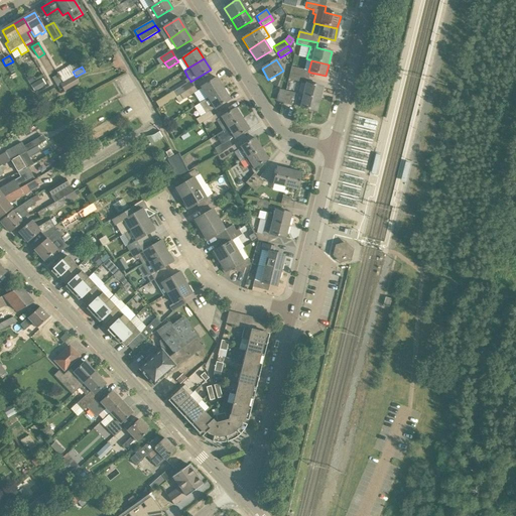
[(292,67),(290,74),(302,77),(304,70),(292,67)]
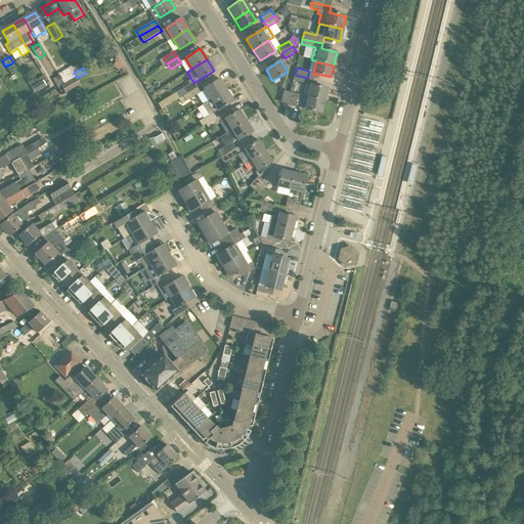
[(59,79),(63,85),(77,78),(74,73),(73,71),(59,79)]
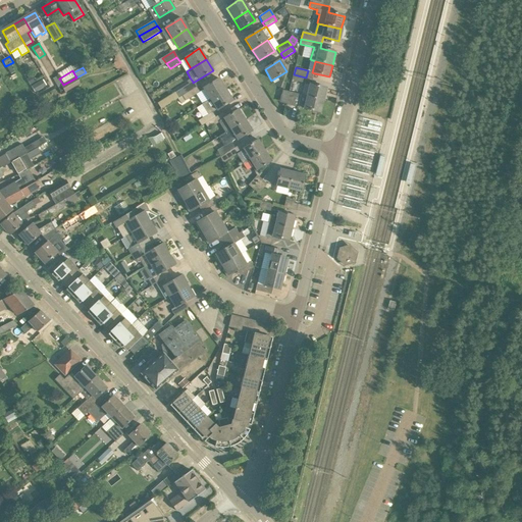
[(306,77),(294,74),(293,81),(305,84),(306,77)]
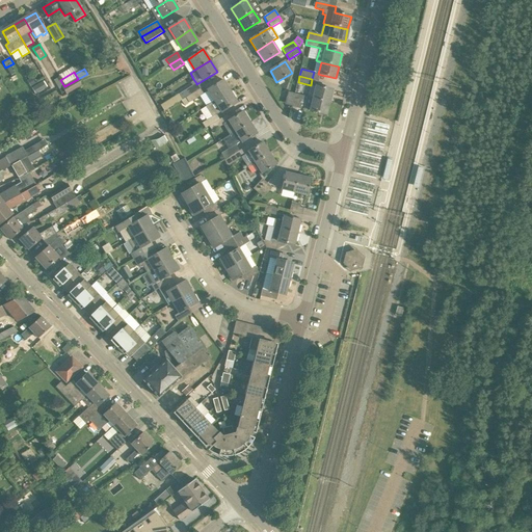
[(26,80),(30,86),(36,83),(32,77),(26,80)]
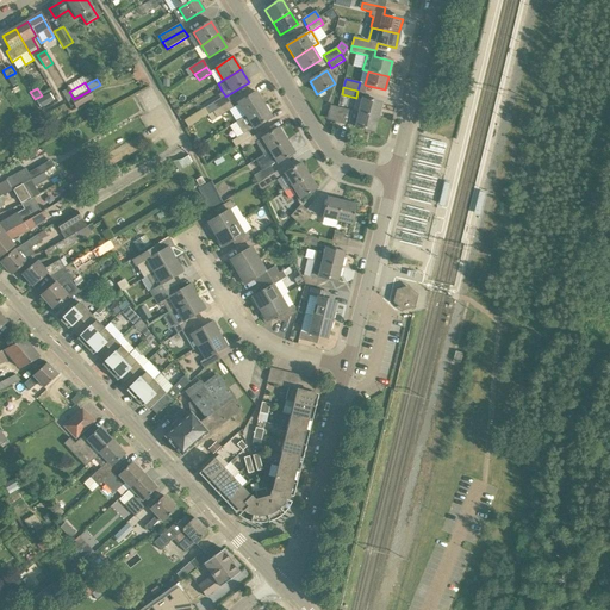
[(67,101),(70,100),(73,99),(69,92),(67,88),(61,92),(67,101)]
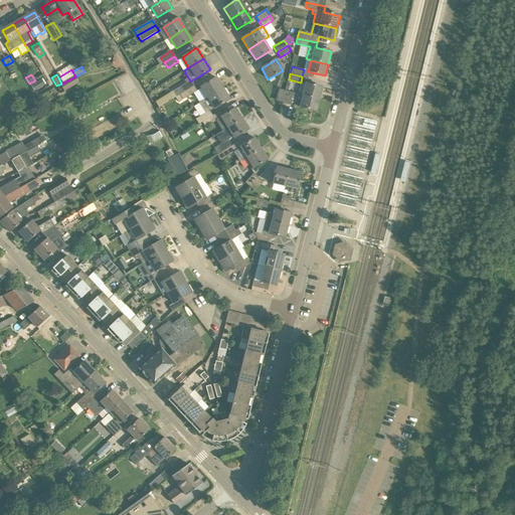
[(75,76),(62,83),(60,84),(63,92),(79,81),(75,76)]
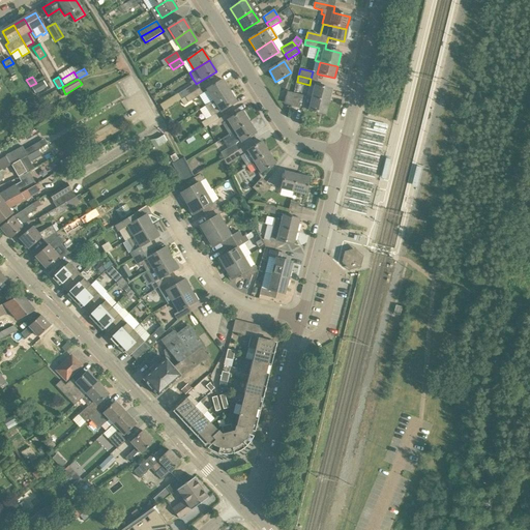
[(223,80),(206,90),(212,101),(229,90),(223,80)]
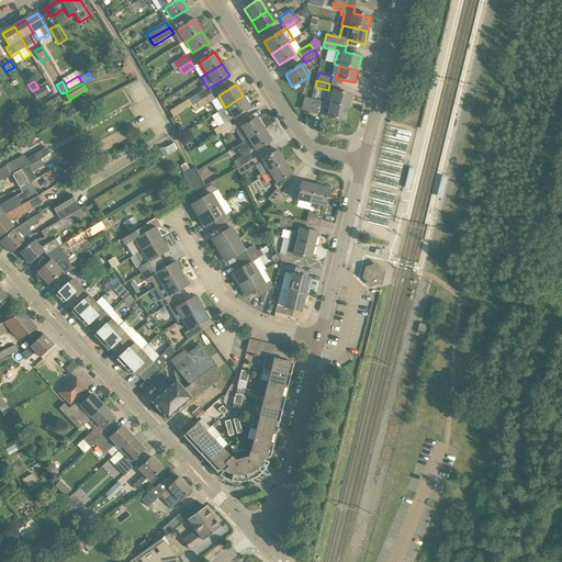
[(46,86),(34,93),(37,100),(49,92),(46,86)]
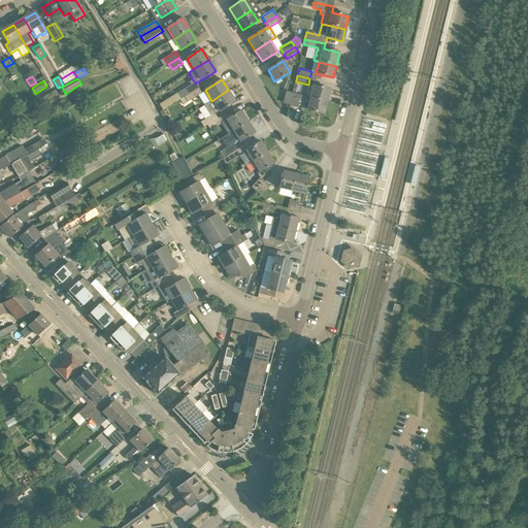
[(195,83),(177,94),(180,99),(185,97),(198,88),(195,84),(195,83)]
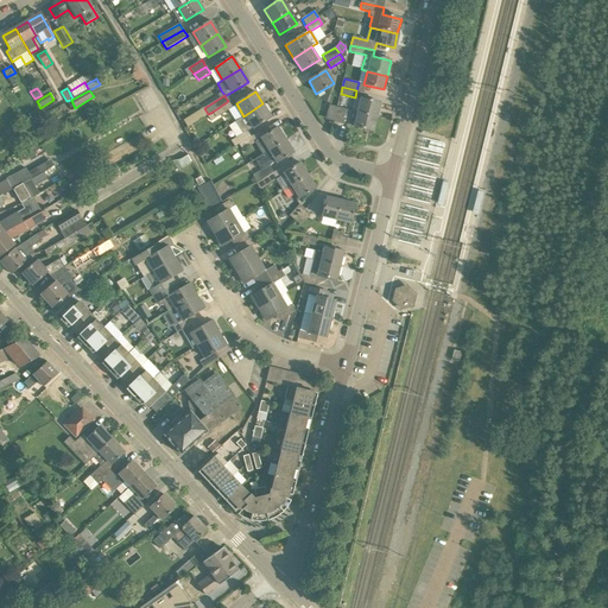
[(380,103),(363,99),(360,97),(356,113),(377,118),(380,103)]
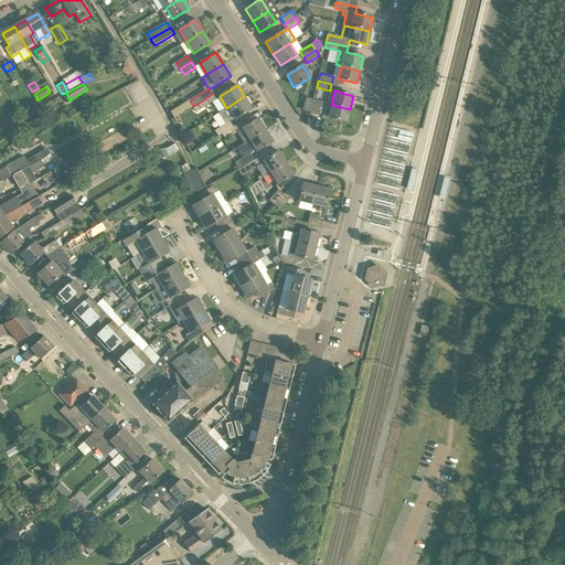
[(215,100),(212,94),(198,104),(201,109),(215,100)]
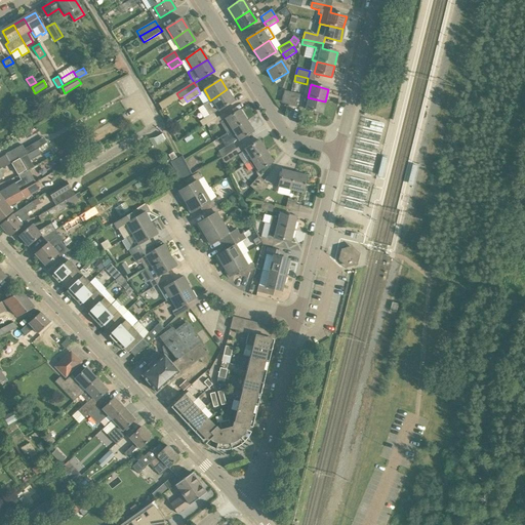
[(216,118),(213,114),(234,101),(227,89),(210,101),(203,105),(210,115),(204,119),(200,121),(203,126),(206,125),(216,118)]
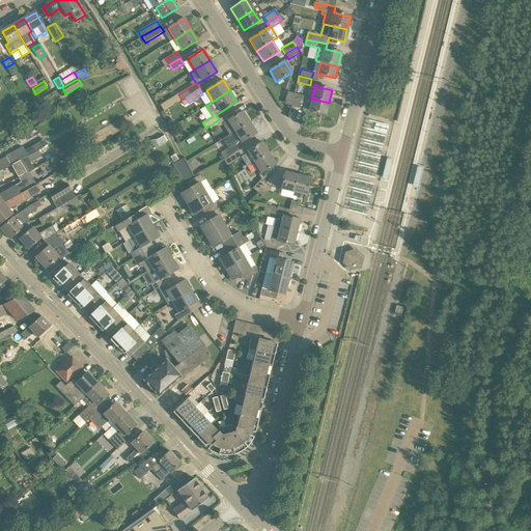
[(163,110),(179,99),(176,93),(160,105),(163,110)]
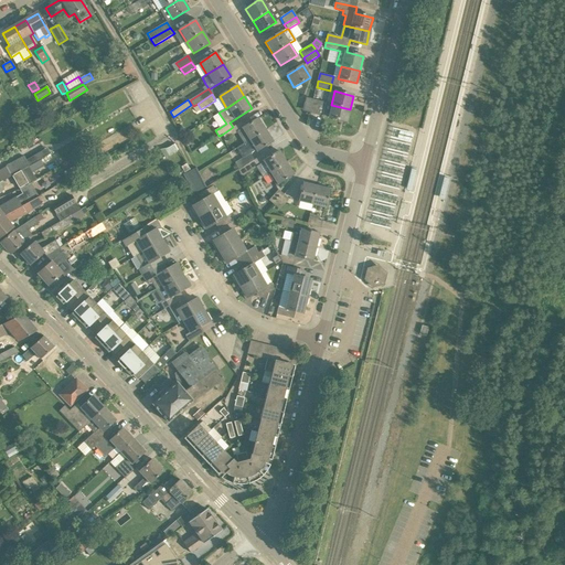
[(322,112),(321,116),(347,123),(350,109),(331,105),(312,100),(310,114),(316,115),(317,110),(322,112)]
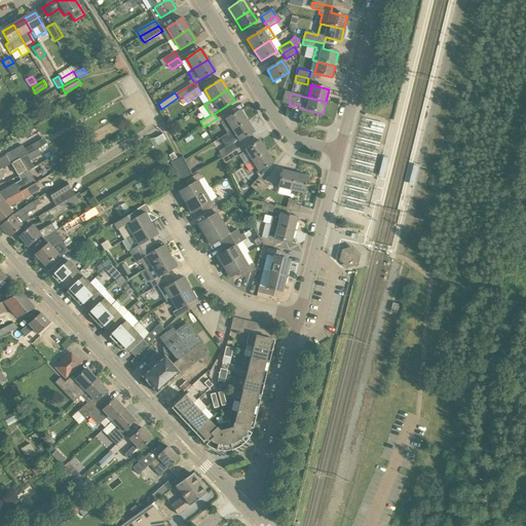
[(239,110),(227,118),(225,119),(231,130),(247,121),(239,110)]
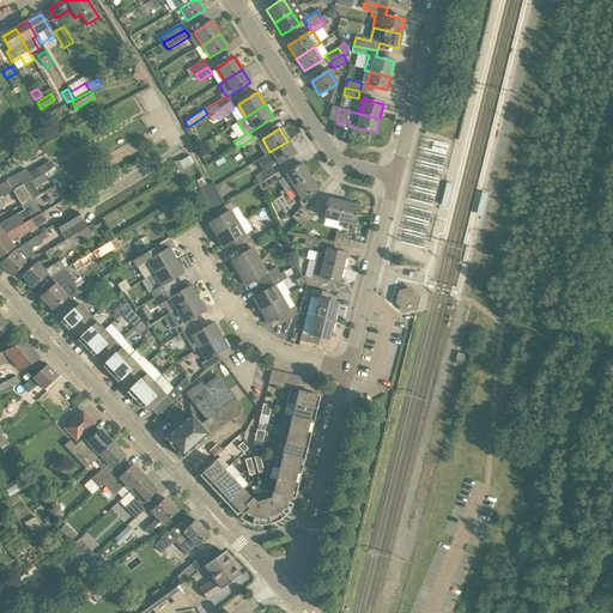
[(253,138),(241,146),(244,152),(258,145),(253,138)]
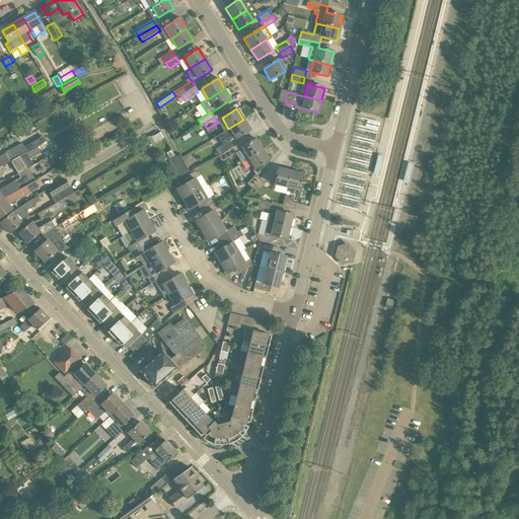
[(233,136),(235,140),(250,130),(243,120),(228,129),(223,132),(227,139),(233,136)]
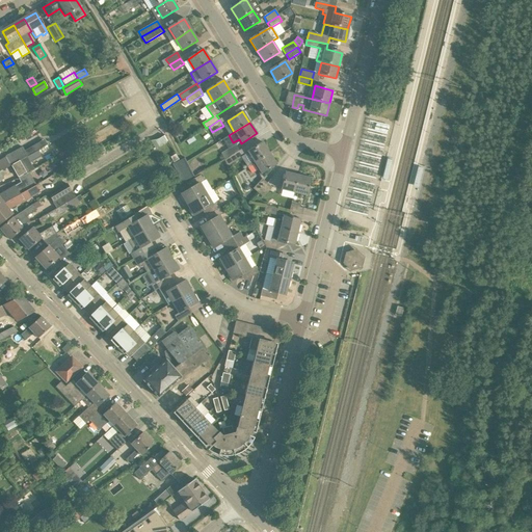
[(151,140),(155,149),(168,141),(164,135),(158,138),(151,140)]
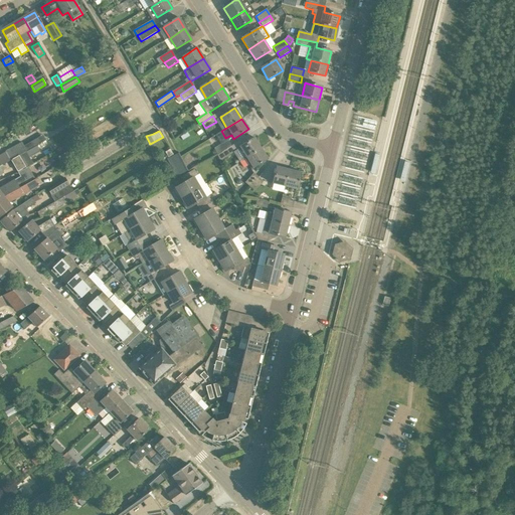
[(0,166),(1,166),(11,160),(37,146),(51,138),(48,132),(23,146),(21,143),(5,152),(6,153),(0,156),(0,166)]
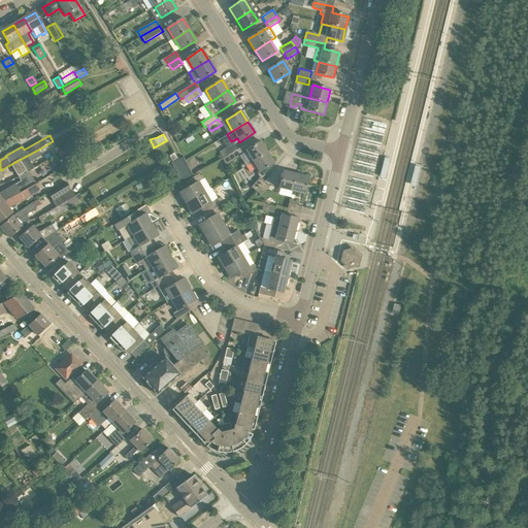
[(246,165),(267,153),(260,141),(240,154),(241,156),(246,165)]
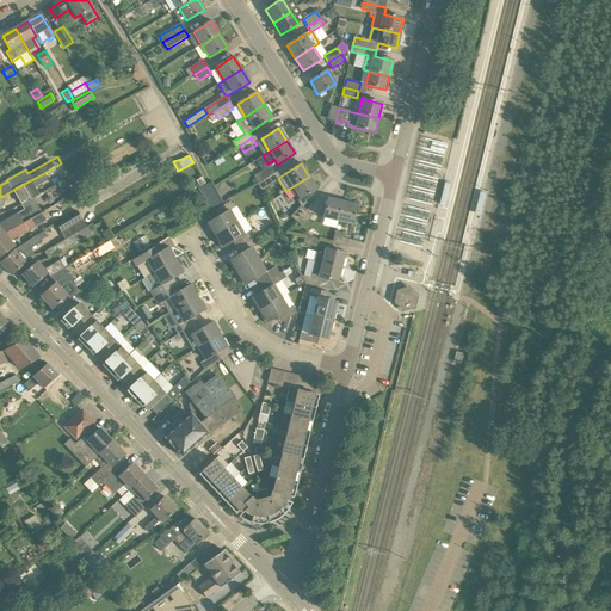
[(275,173),(271,167),(254,177),(258,184),(275,173)]
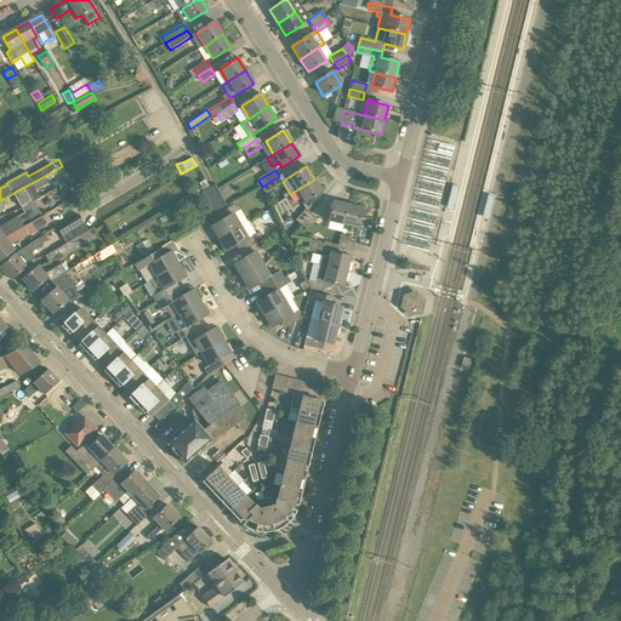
[(22,209),(33,201),(39,199),(34,191),(49,183),(45,176),(13,193),(17,200),(22,209)]
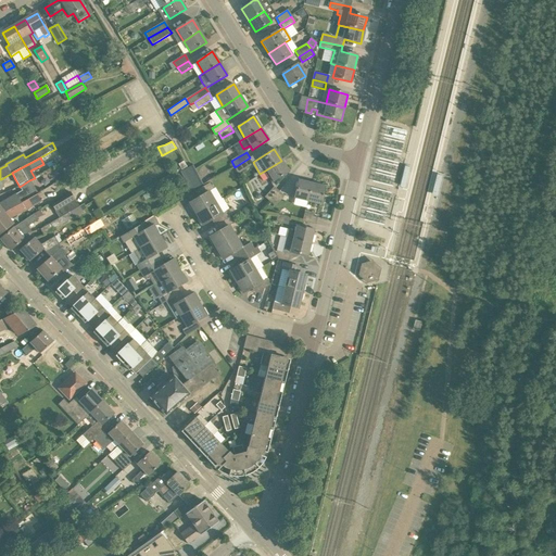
[(250,158),(235,167),(238,174),(254,164),(253,162),(250,158)]
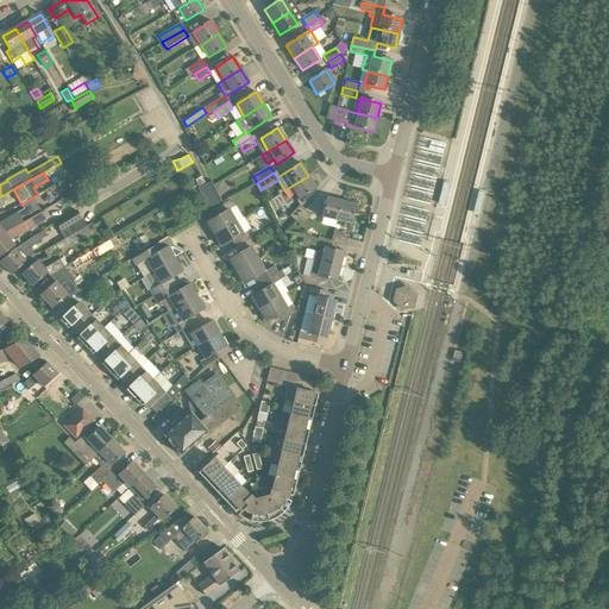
[(295,195),(299,200),(316,188),(308,176),(284,190),(290,199),(295,195)]
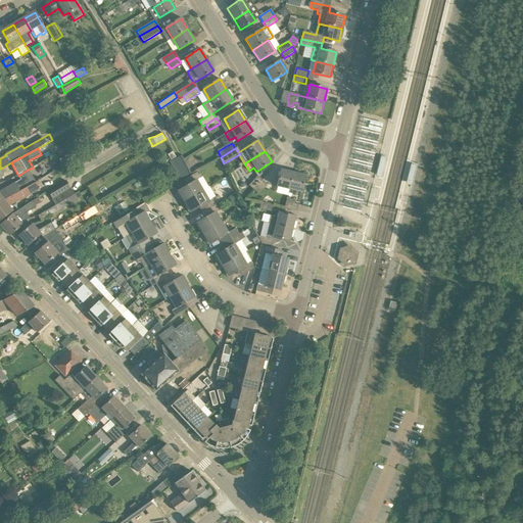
[(62,165),(70,160),(67,155),(58,160),(62,167),(62,165)]
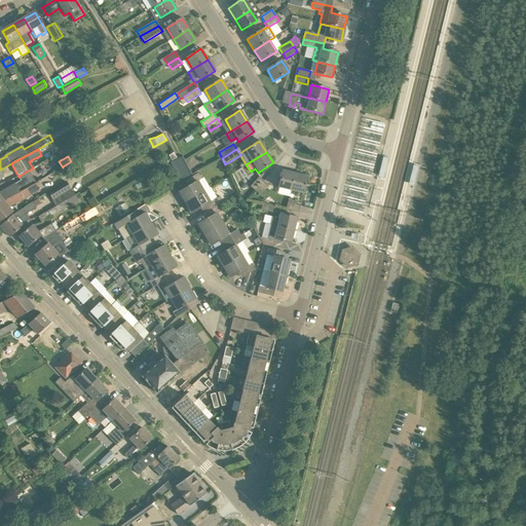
[(388,158),(383,157),(379,176),(384,177),(388,158)]
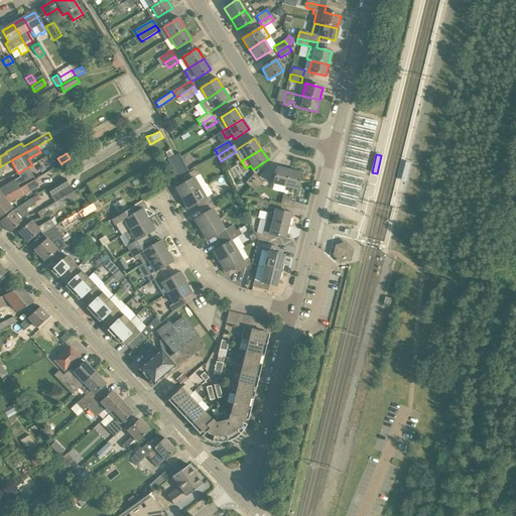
[(176,177),(182,174),(175,162),(177,162),(173,155),(160,163),(164,169),(169,166),(176,177)]
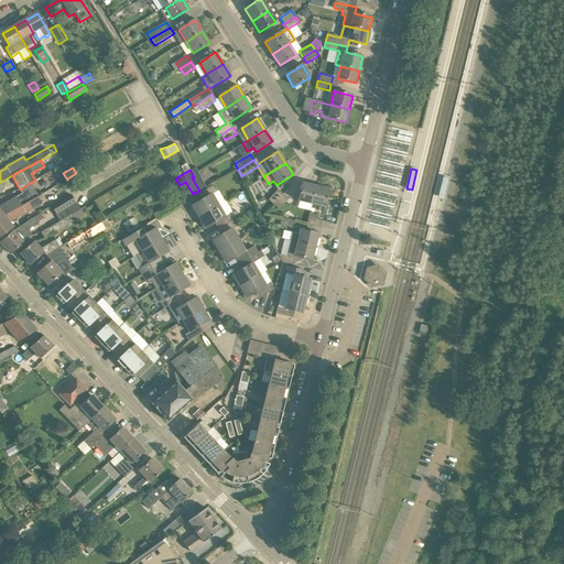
[(448,179),(444,177),(440,197),(444,198),(448,179)]
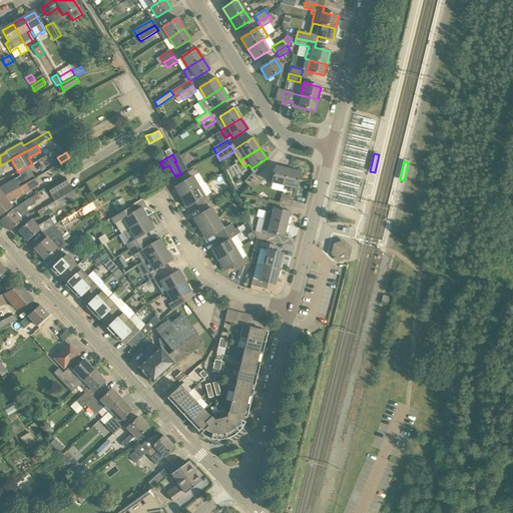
[(34,178),(27,166),(18,172),(21,177),(0,188),(0,198),(4,195),(19,187),(34,178)]
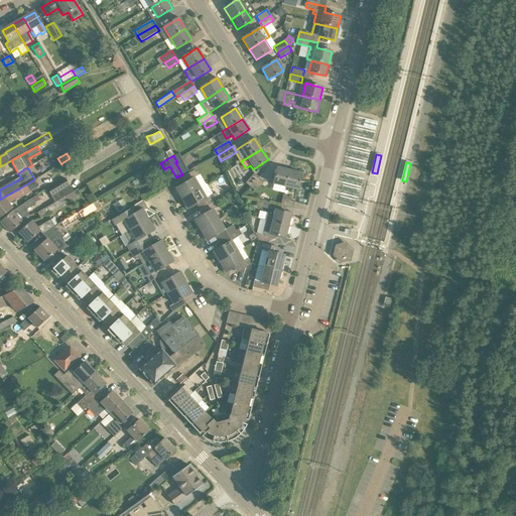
[(273,184),(285,187),(289,170),(277,167),(273,184)]
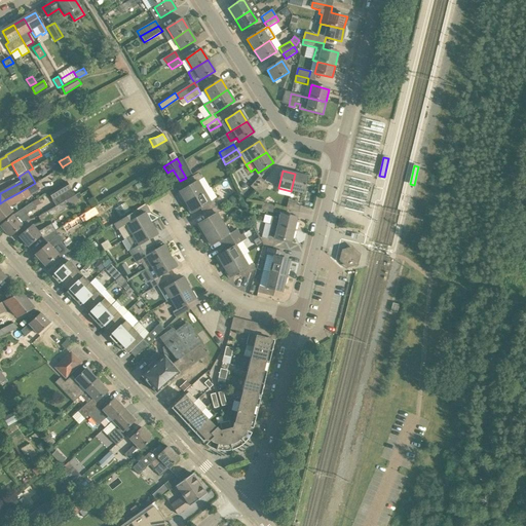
[(197,173),(186,180),(189,185),(177,193),(181,200),(183,199),(185,202),(210,188),(203,178),(201,179),(197,173)]
